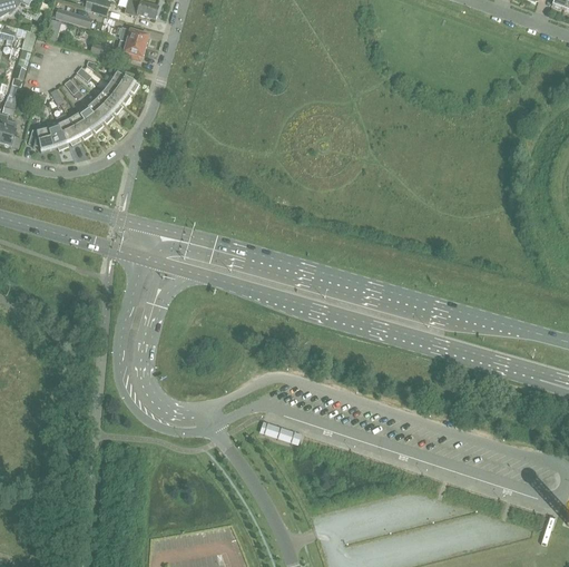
[(1,0),(0,0),(0,16),(8,11),(9,13),(20,1),(27,5),(29,0),(1,0)]
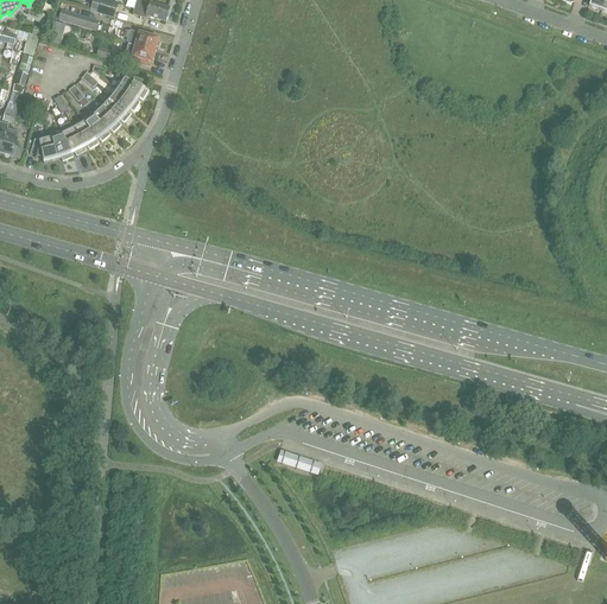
[(89,6),(88,10),(112,17),(117,0),(86,0),(84,5),(89,6)]
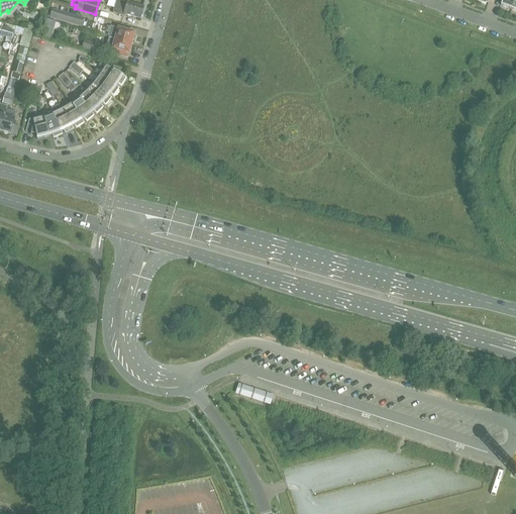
[(122,13),(123,12),(139,16),(142,4),(127,0),(121,0),(119,8),(118,8),(117,11),(122,13)]
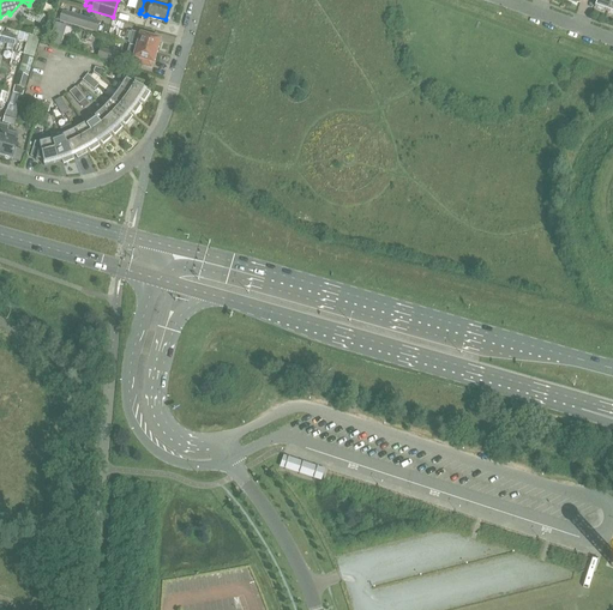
[(56,19),(96,30),(98,18),(60,7),(56,19)]
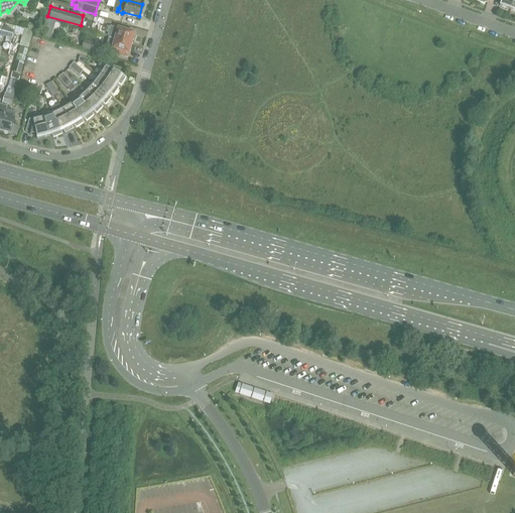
[(108,33),(107,36),(129,43),(131,37),(133,37),(133,33),(133,32),(133,31),(110,24),(107,33),(108,33)]
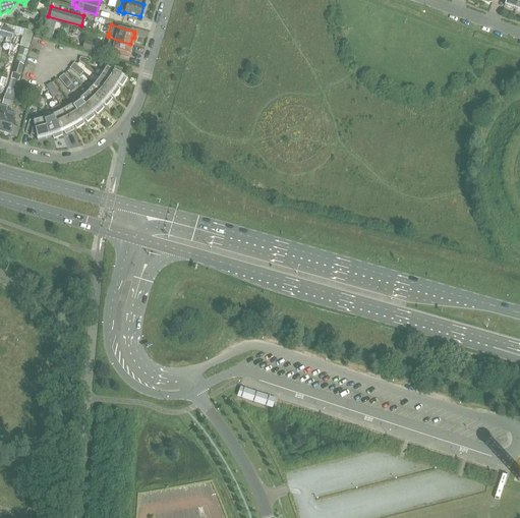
[(3,25),(1,33),(11,36),(13,27),(3,25)]
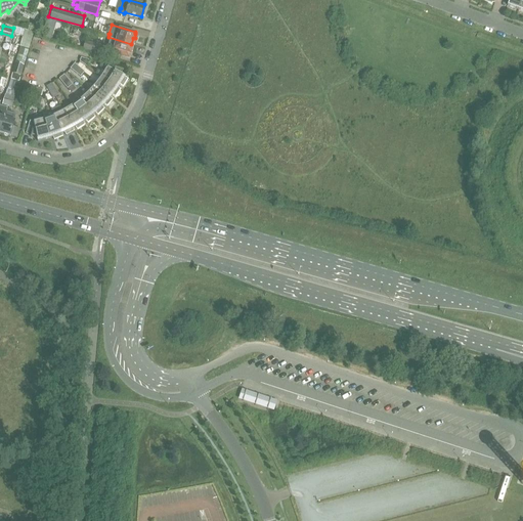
[(129,51),(131,44),(109,37),(106,44),(110,45),(109,50),(127,55),(128,50),(129,51)]
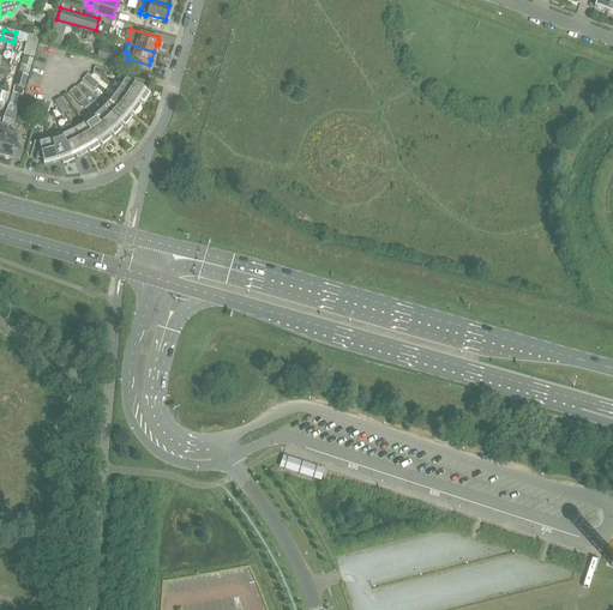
[(95,55),(115,61),(119,50),(98,44),(95,55)]
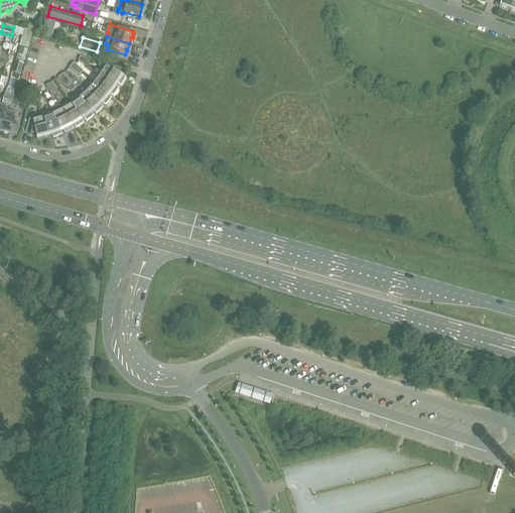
[(85,63),(87,56),(79,54),(78,58),(85,63)]
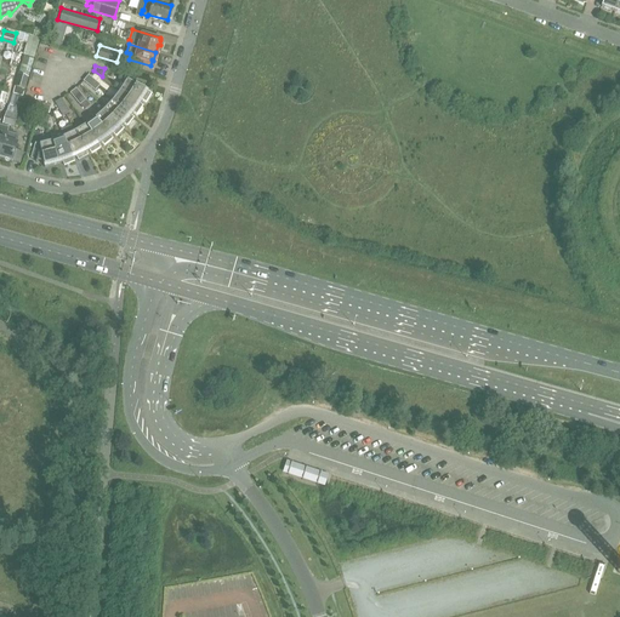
[(17,70),(13,83),(23,86),(27,74),(17,70)]
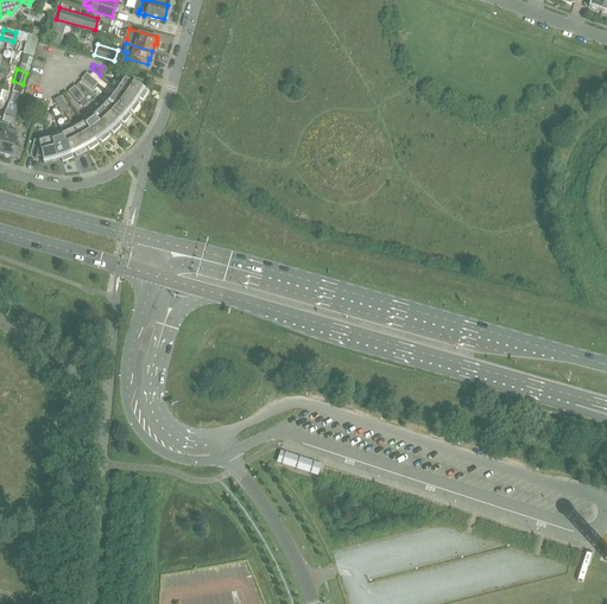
[(81,76),(86,81),(92,76),(86,70),(81,76)]
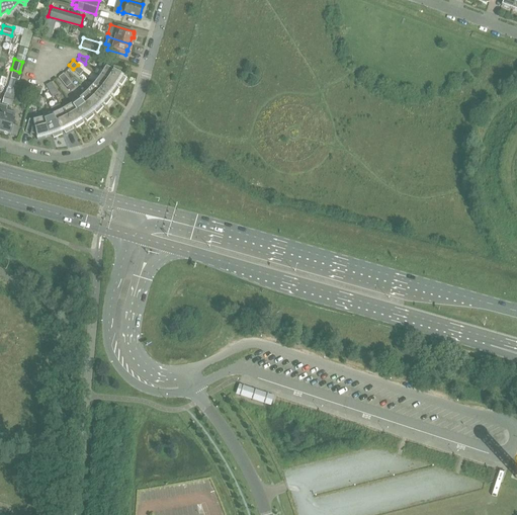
[(82,69),(78,65),(73,69),(78,73),(82,69)]
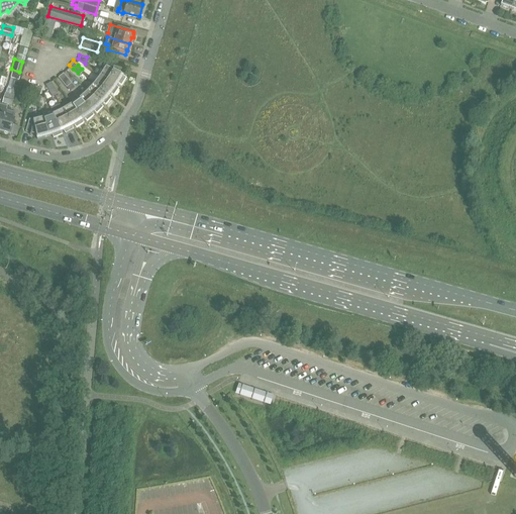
[(115,85),(117,82),(120,84),(125,76),(122,74),(116,71),(118,68),(120,68),(120,67),(112,65),(112,66),(111,68),(105,65),(99,74),(115,85)]
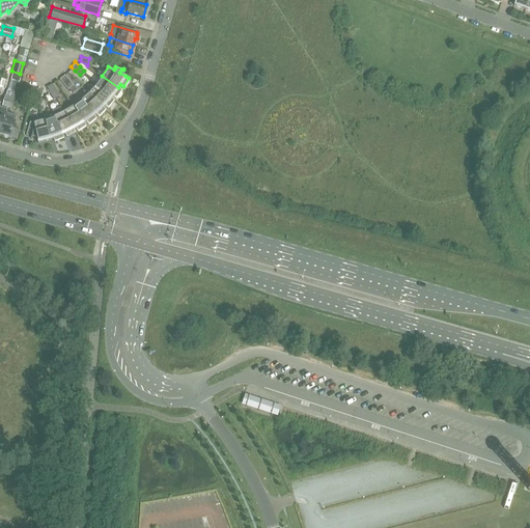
[(68,78),(64,73),(59,77),(63,82),(68,78)]
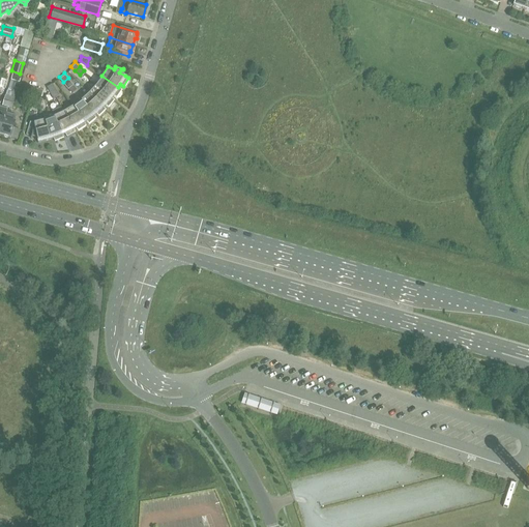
[(101,76),(95,84),(111,96),(113,94),(115,96),(121,88),(118,87),(101,76)]
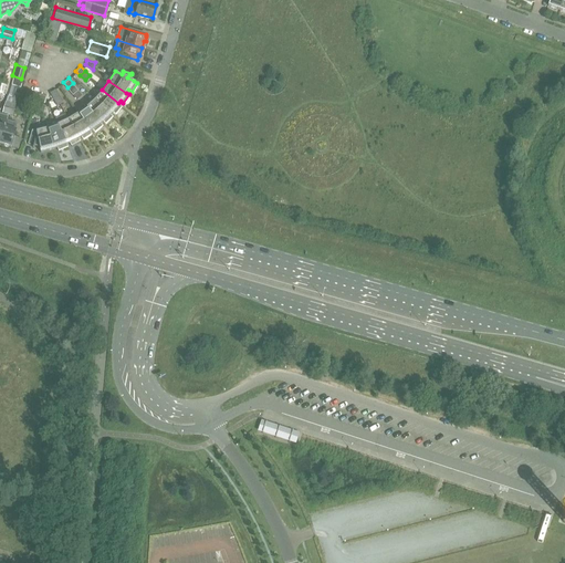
[(7,93),(1,111),(12,113),(14,102),(13,102),(17,91),(14,90),(16,83),(10,82),(7,93)]
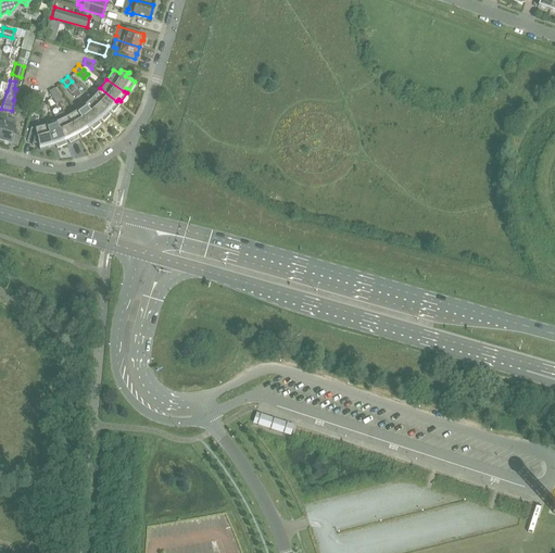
[(76,87),(72,82),(66,86),(71,91),(76,87)]
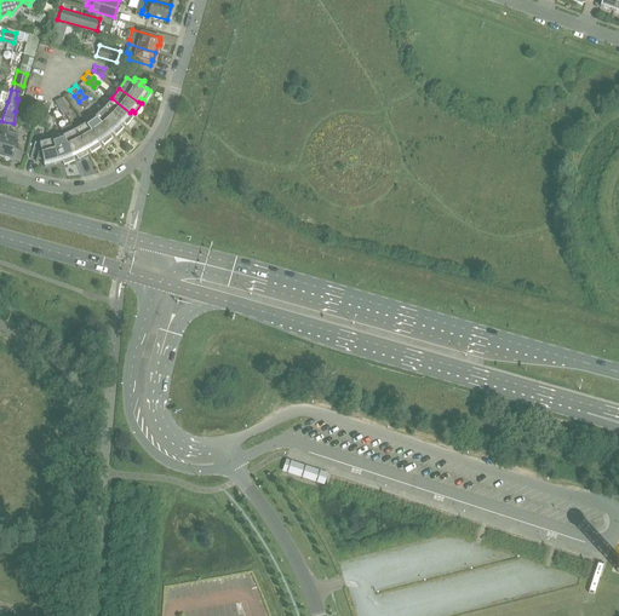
[(64,102),(61,96),(53,99),(57,105),(64,102)]
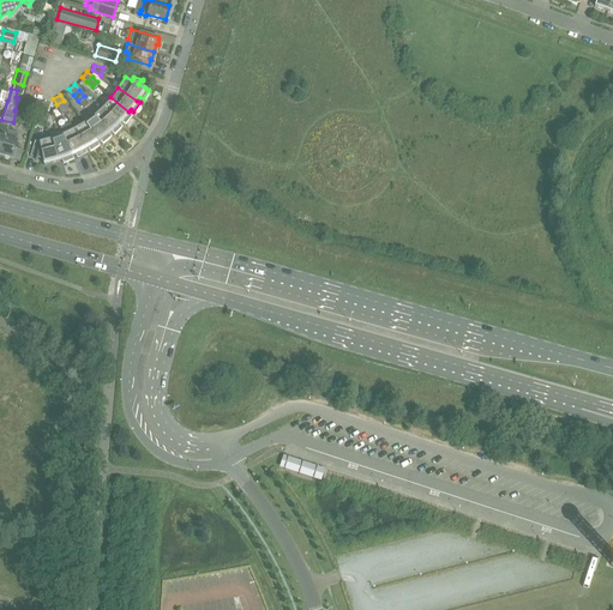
[(110,97),(102,106),(119,122),(121,120),(124,122),(131,114),(128,112),(110,97)]
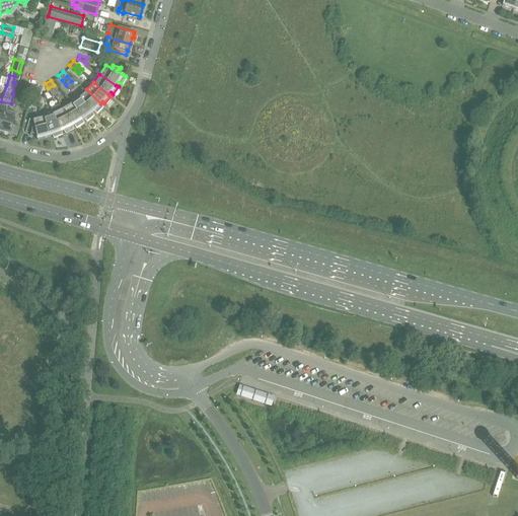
[(57,91),(54,85),(48,88),(51,94),(57,91)]
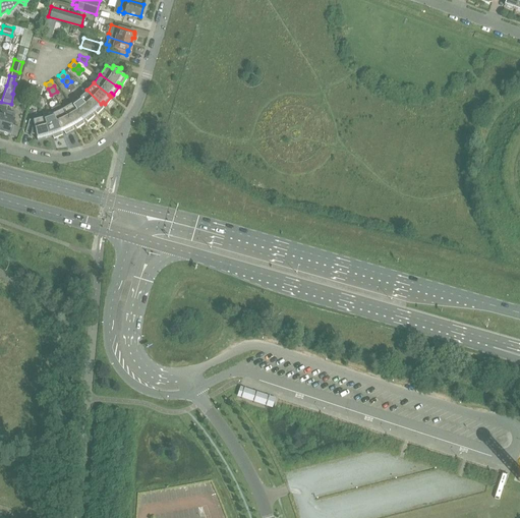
[(101,104),(87,90),(79,97),(92,112),(94,110),(96,113),(103,106),(101,104)]
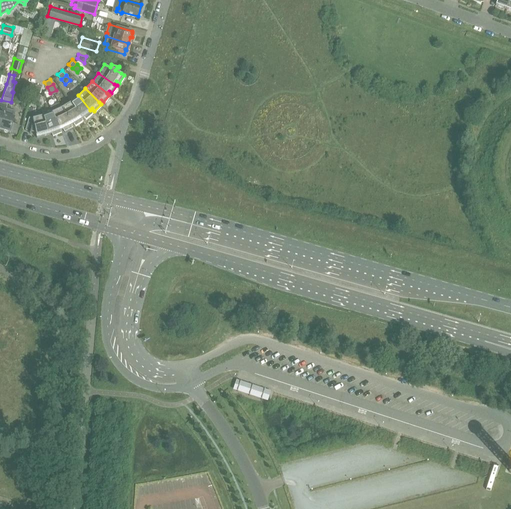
[(78,95),(69,101),(80,117),(82,116),(84,119),(92,113),(90,110),(78,95)]
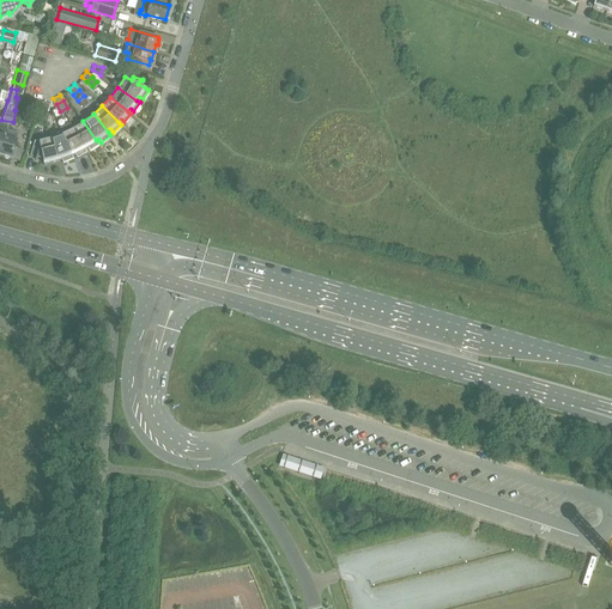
[(73,127),(84,147),(86,146),(89,150),(98,144),(96,140),(83,121),(73,127)]
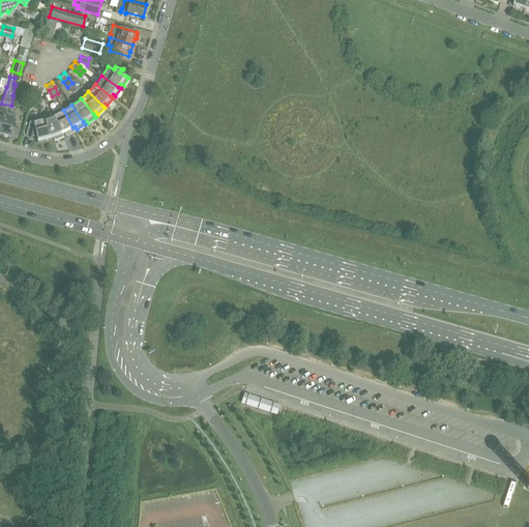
[(61,134),(63,132),(65,135),(74,130),(72,127),(63,110),(54,115),(61,134)]
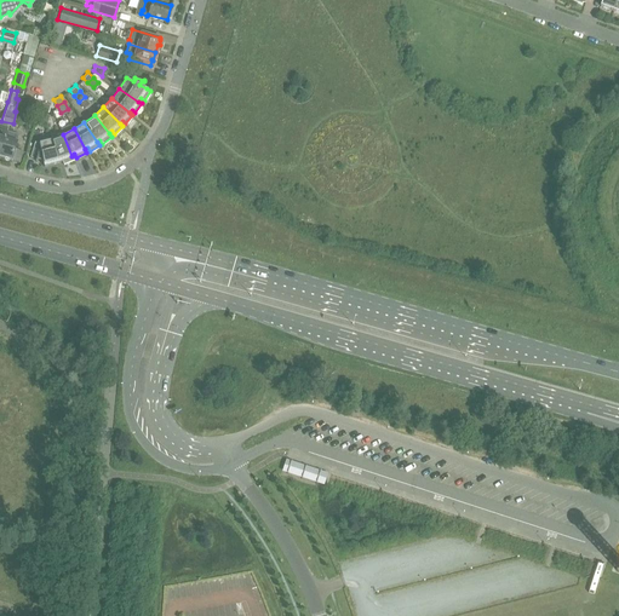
[(15,132),(6,130),(0,150),(0,155),(4,156),(4,157),(7,159),(9,157),(18,160),(22,149),(13,147),(16,139),(12,139),(15,132)]
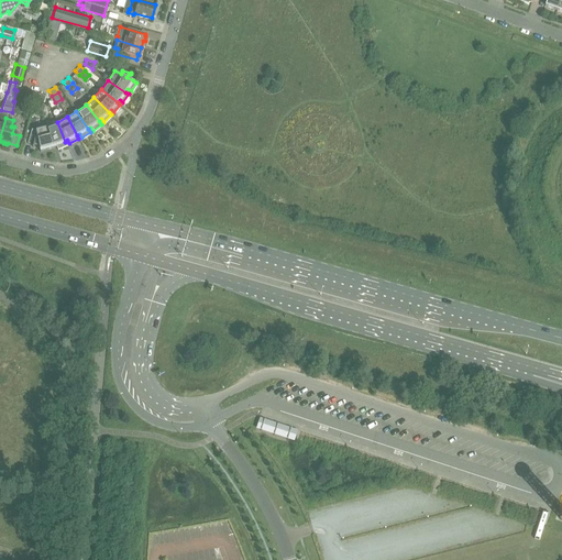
[(53,146),(55,145),(56,149),(66,145),(65,142),(57,122),(46,125),(53,146)]
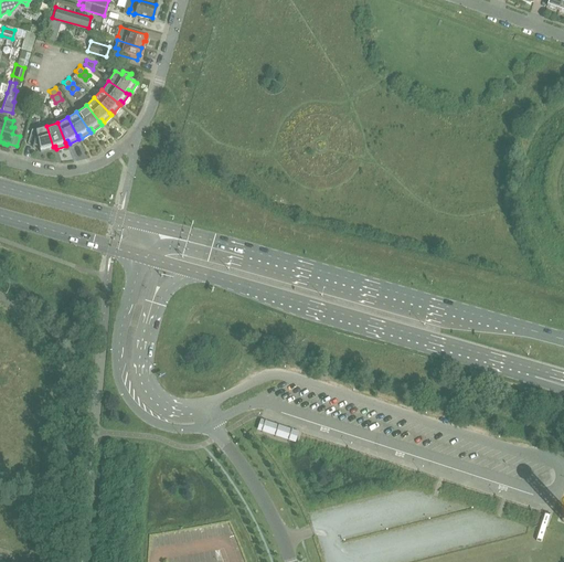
[(53,147),(46,126),(35,129),(31,127),(27,141),(32,144),(32,145),(33,144),(39,145),(40,150),(53,147)]
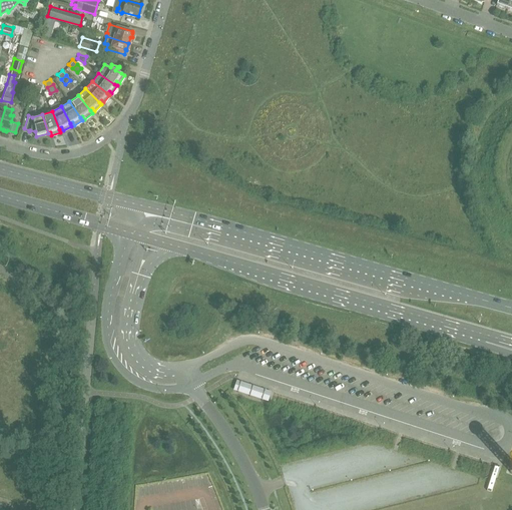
[(239,390),(242,380),(237,378),(233,389),(239,390)]
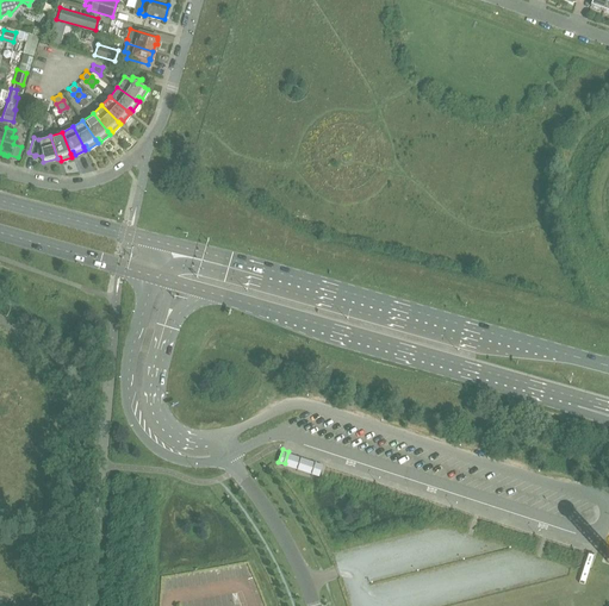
[(322,463),(315,461),(310,472),(318,475),(322,463)]
